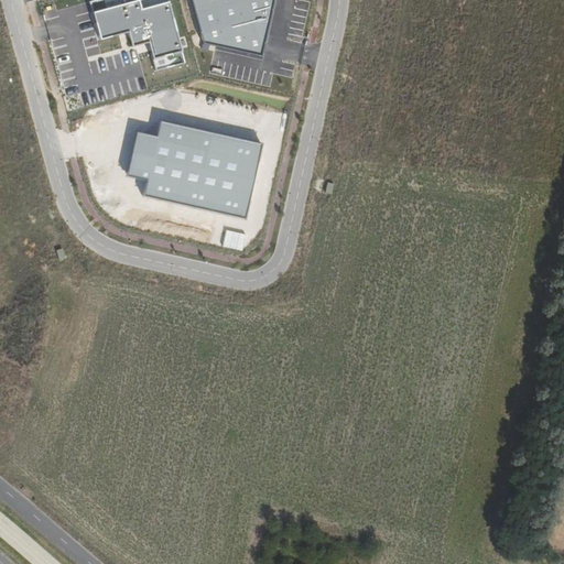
[(184,63),(166,0),(137,0),(121,4),(119,0),(96,0),(88,2),(99,40),(127,33),(131,47),(148,43),(155,71),(184,63)]
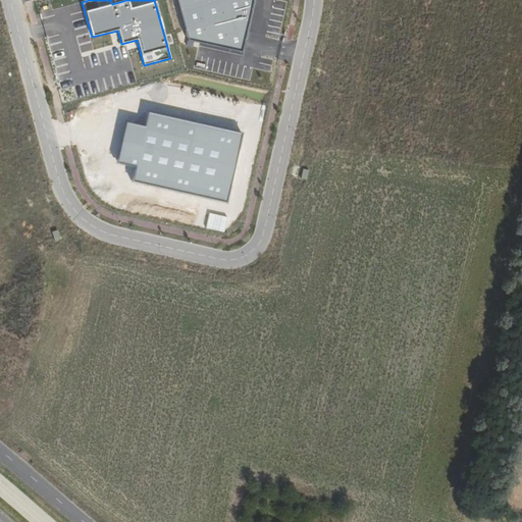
[(253,0),(176,0),(188,41),(194,42),(242,53),(254,1),(253,0)]
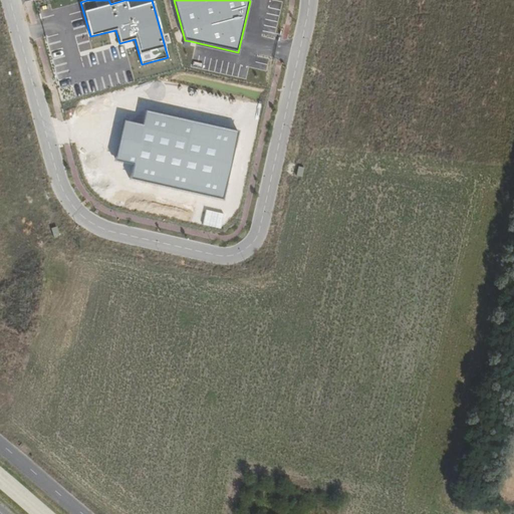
[(269,0),(268,7),(281,10),(282,2),(274,0),(269,0)]
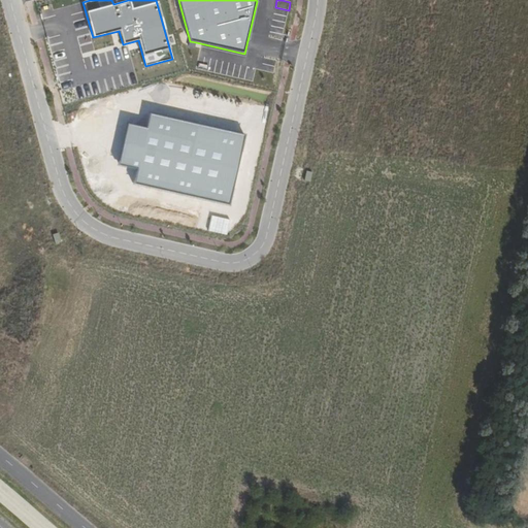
[(274,13),(287,17),(289,10),(275,7),(274,13)]
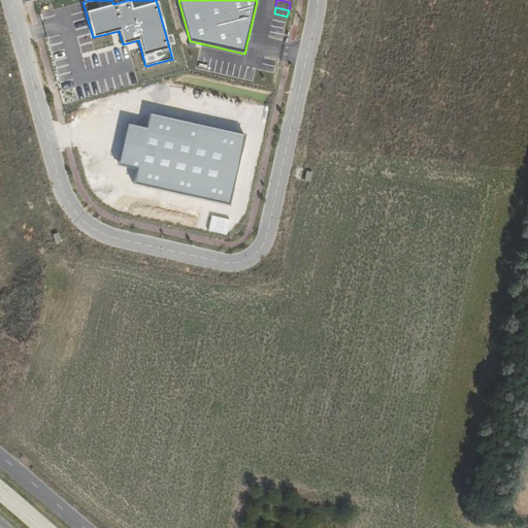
[(86,19),(84,10),(71,14),(73,22),(86,19)]
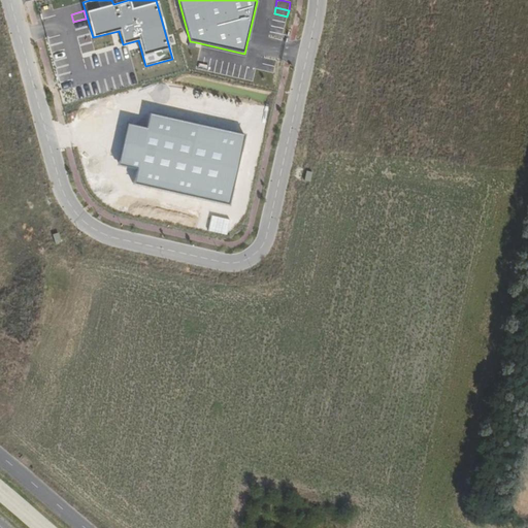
[(273,20),(286,23),(287,17),(274,13),(273,20)]
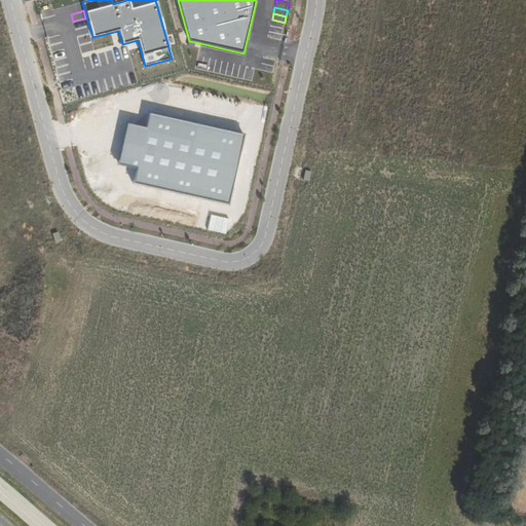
[(87,26),(85,19),(73,22),(75,29),(87,26)]
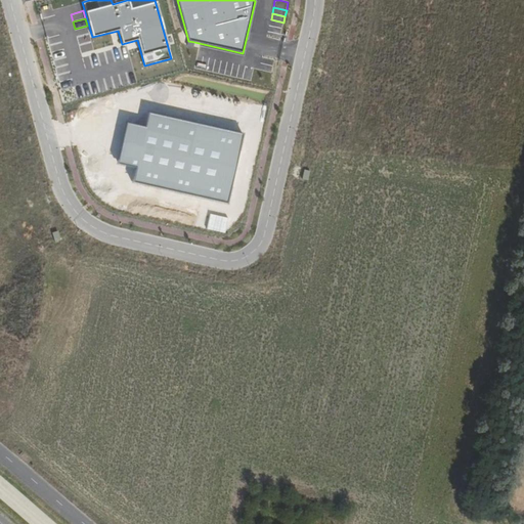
[(269,26),(282,29),(284,23),(271,19),(269,26)]
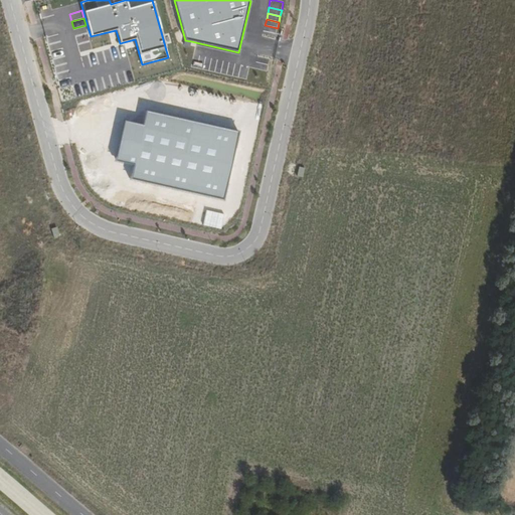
[(88,32),(86,25),(73,28),(75,35),(88,32)]
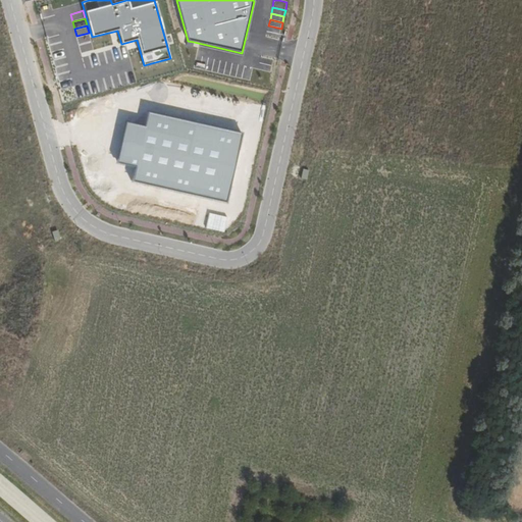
[(267,32),(279,35),(281,29),(268,25),(267,32)]
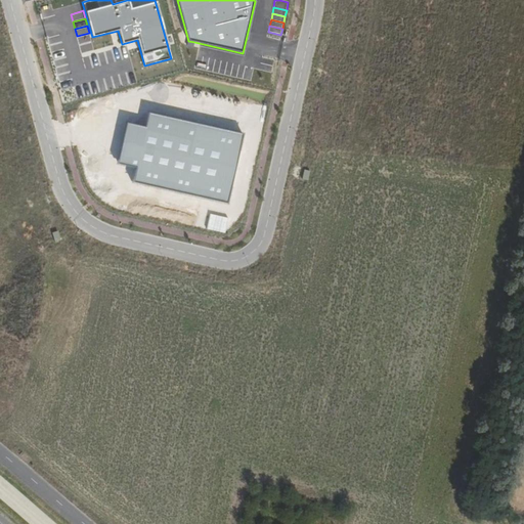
[(62,42),(60,35),(47,38),(49,45),(62,42)]
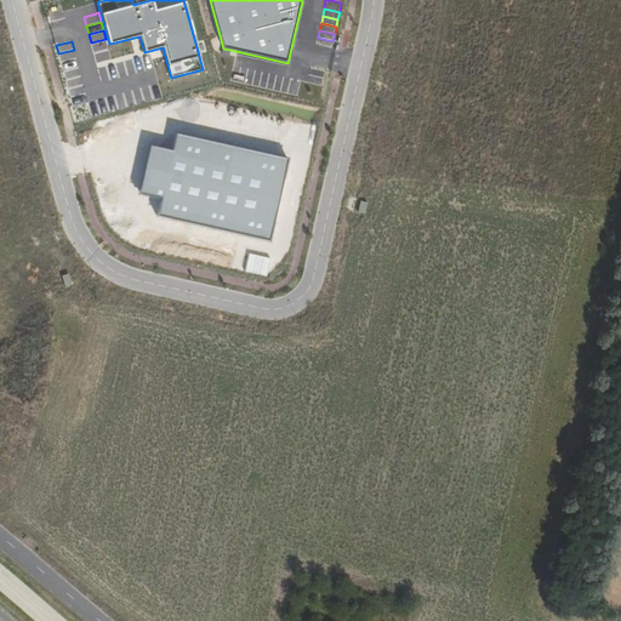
[(109,50),(107,41),(91,45),(93,53),(109,50)]
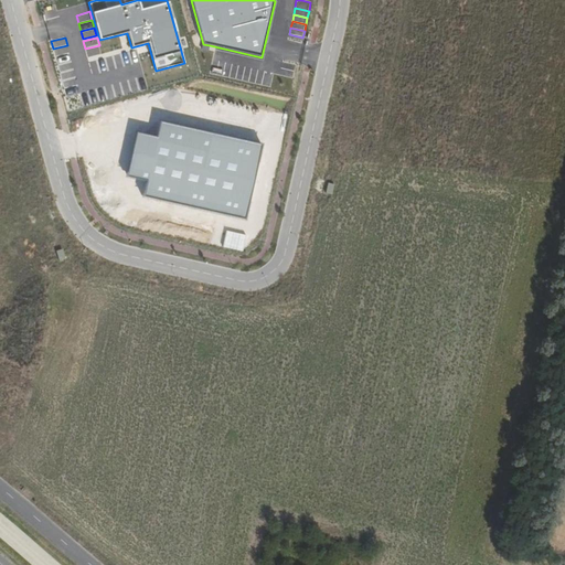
[(70,53),(67,45),(53,49),(55,57),(70,53)]
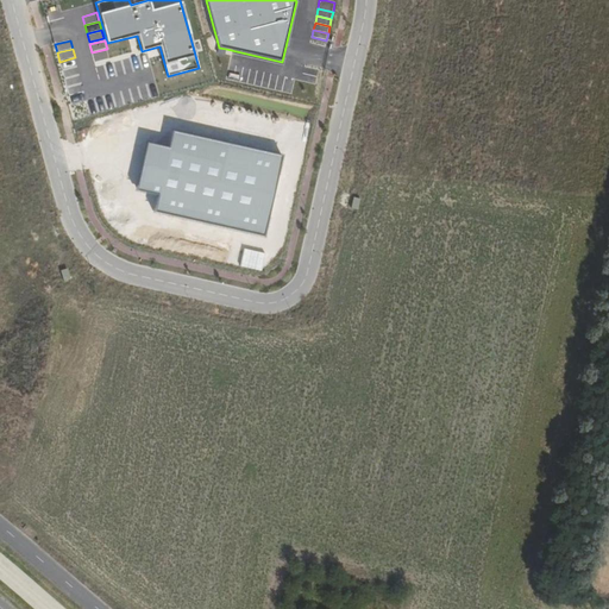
[(110,57),(107,49),(92,52),(94,62),(110,57)]
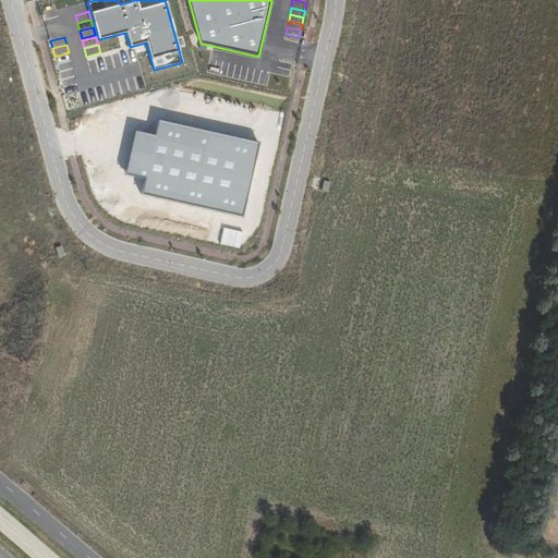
[(131,64),(138,62),(135,49),(128,51),(131,64)]
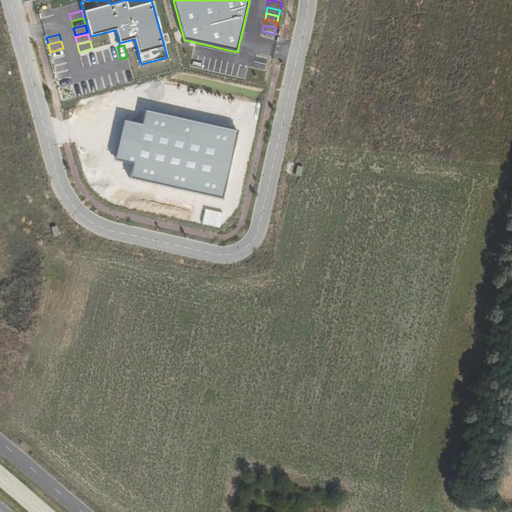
[(113,61),(120,59),(117,47),(110,49),(113,61)]
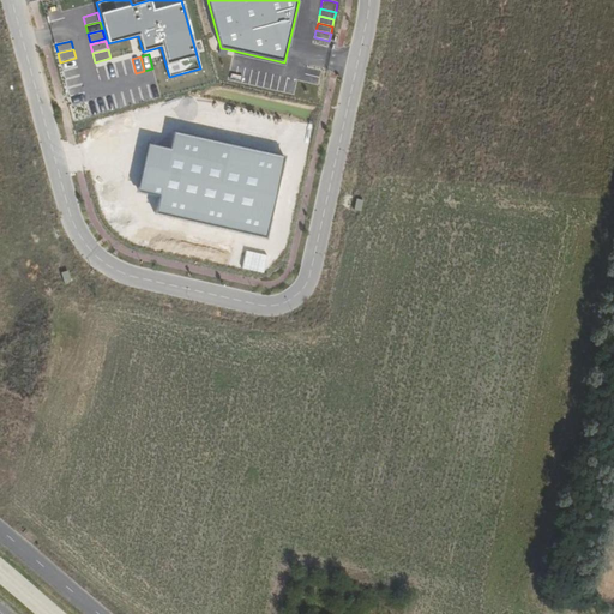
[(78,66),(76,58),(60,62),(62,71),(78,66)]
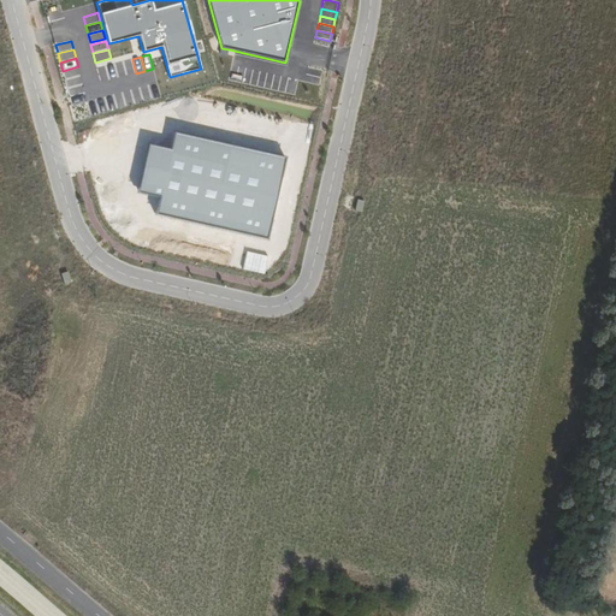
[(128,76),(136,73),(132,59),(123,61),(128,76)]
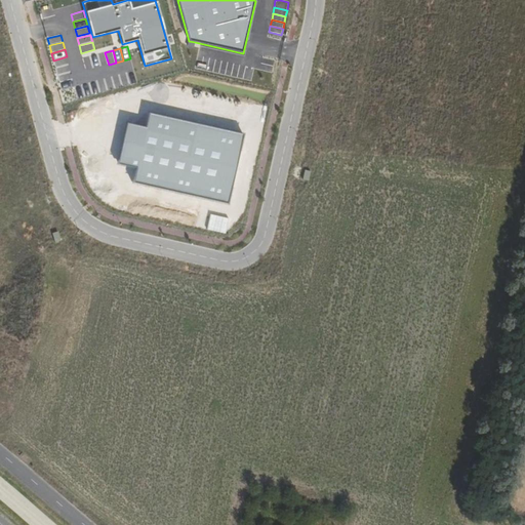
[(102,67),(109,65),(105,52),(97,54),(102,67)]
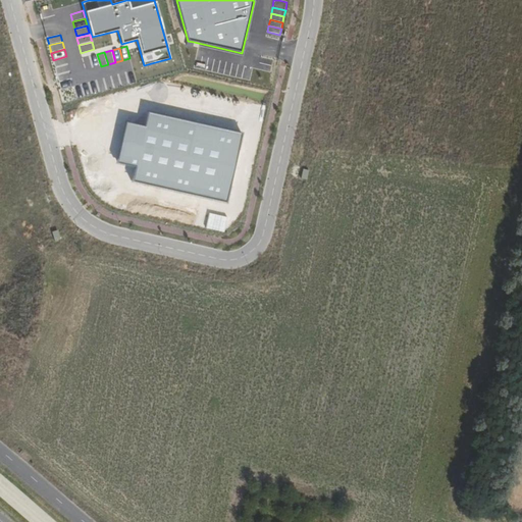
[(93,68),(101,66),(97,54),(90,56),(93,68)]
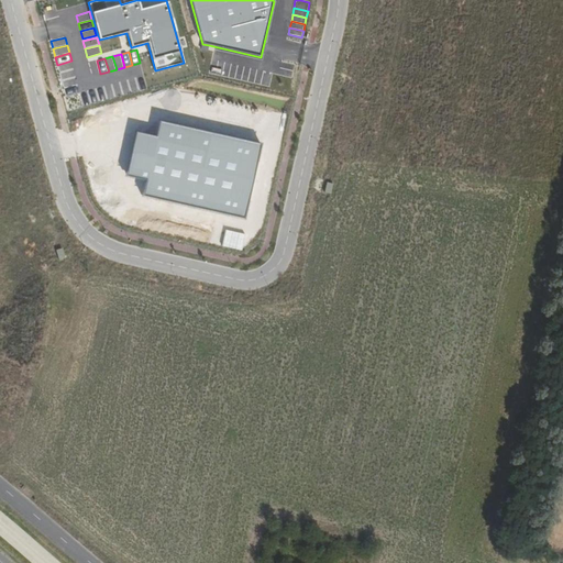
[(212,59),(209,73),(216,74),(219,61),(212,59)]
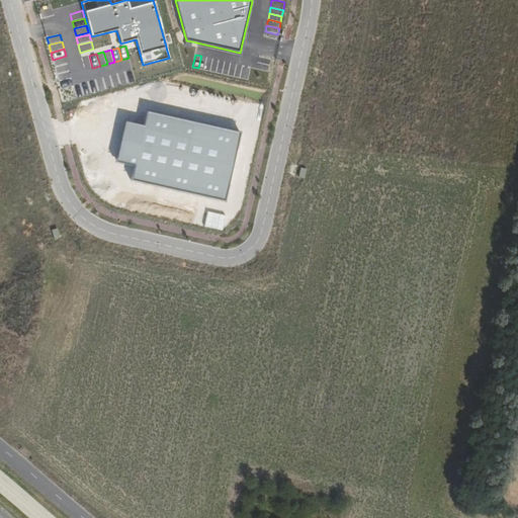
[(68,64),(66,56),(53,60),(55,67),(68,64)]
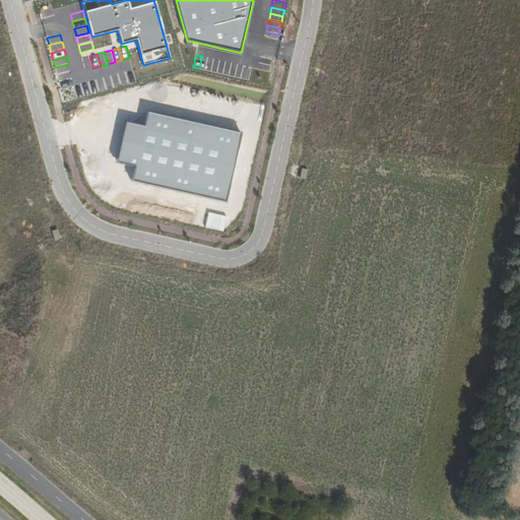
[(85,70),(92,68),(89,56),(82,58),(85,70)]
